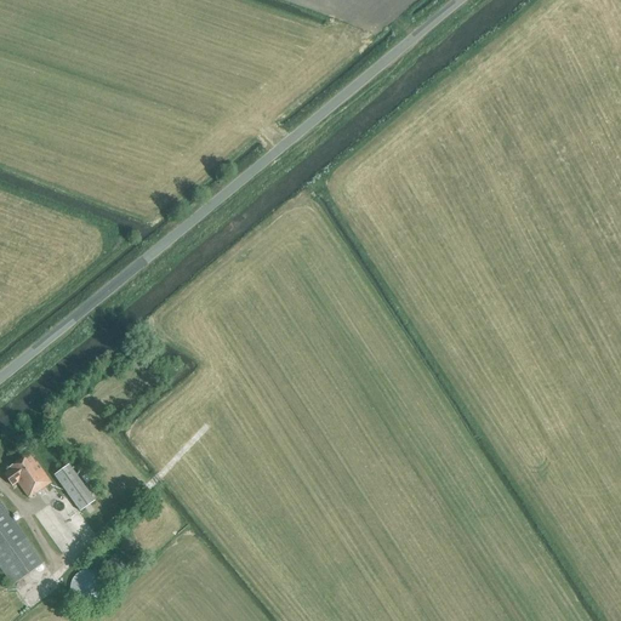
[(35,463),(28,454),(9,468),(10,469),(4,474),(12,486),(17,483),(28,497),(34,493),(35,494),(51,483),(36,463),(35,463)]
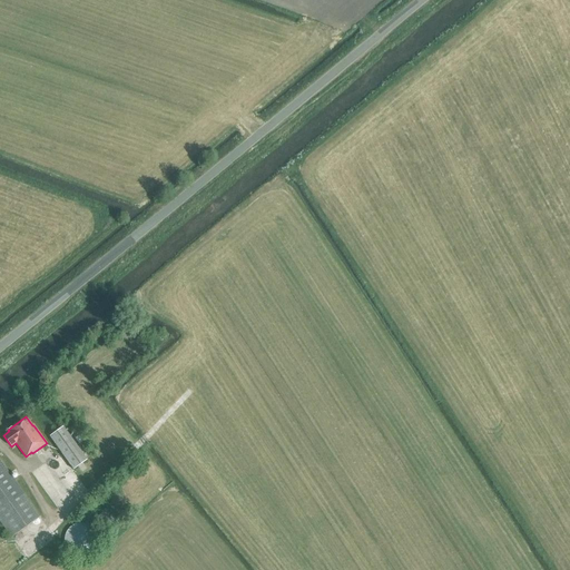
[(74,470),(86,460),(62,426),(60,429),(60,430),(50,436),(74,470)]
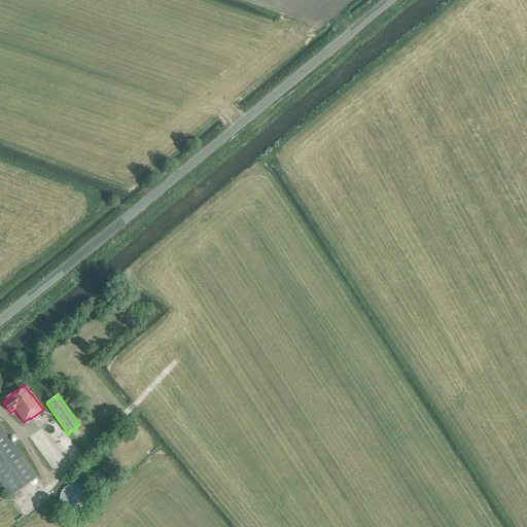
[(0,481),(10,496),(37,478),(0,425),(0,481)]
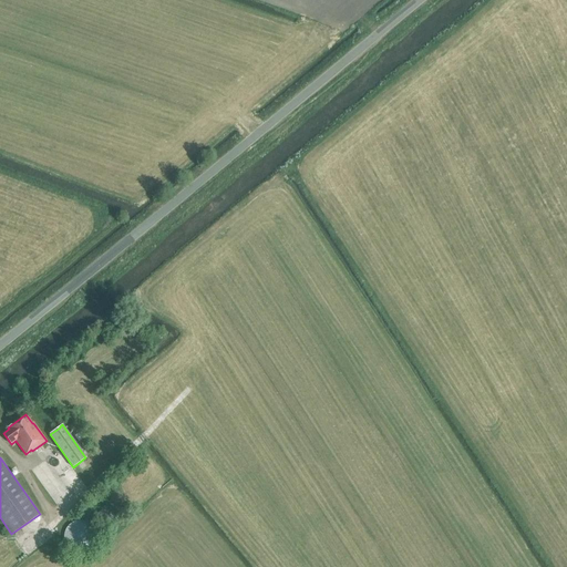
[(112,531),(116,527),(106,515),(102,518),(112,531)]
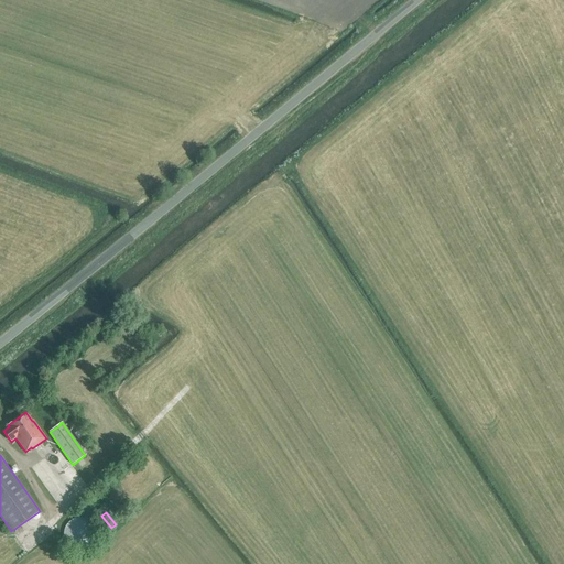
[(82,550),(87,549),(91,545),(95,542),(96,537),(96,531),(95,527),(91,522),(88,519),(83,517),(77,517),(73,519),(68,521),(65,525),(63,531),(63,535),(65,541),(67,545),(72,549),(77,550),(82,550)]
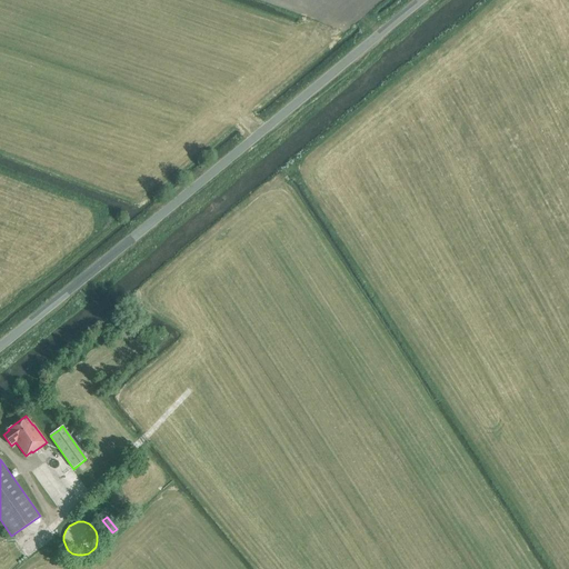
All buildings are outlined.
